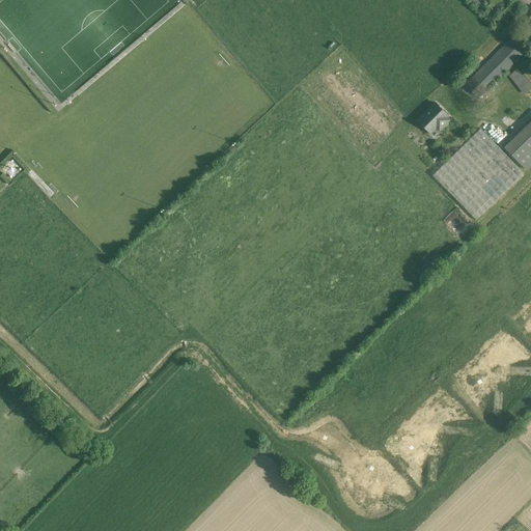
[(525,52),(515,43),(510,38),(464,84),(478,99),(525,52)]
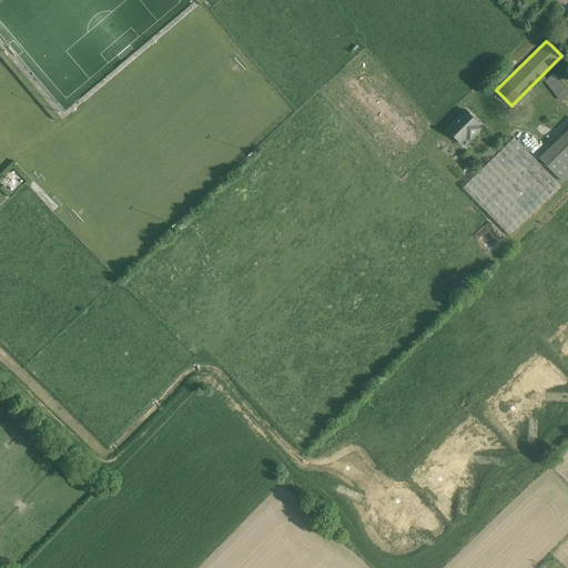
[(567,94),(567,91),(554,73),(544,81),(560,101),(567,94)]
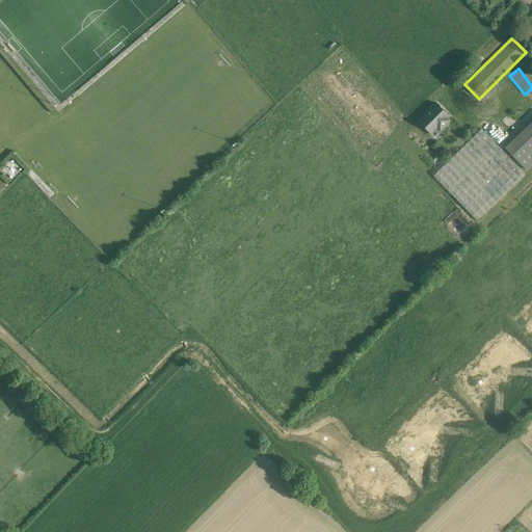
[(435,102),(417,121),(430,133),(435,128),(439,130),(449,120),(448,117),(449,116),(435,102)]
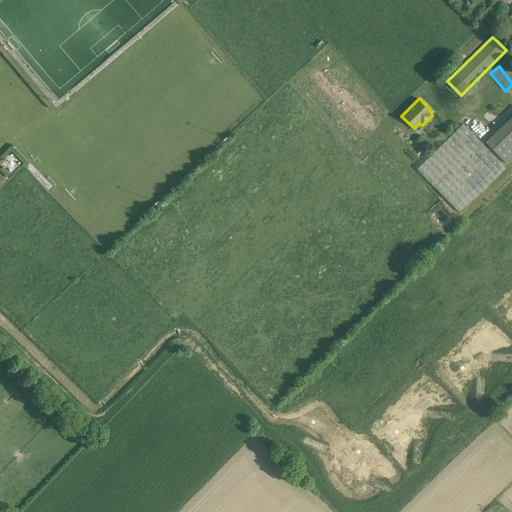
[(511,116),(486,142),(507,164),(511,158),(511,116)]
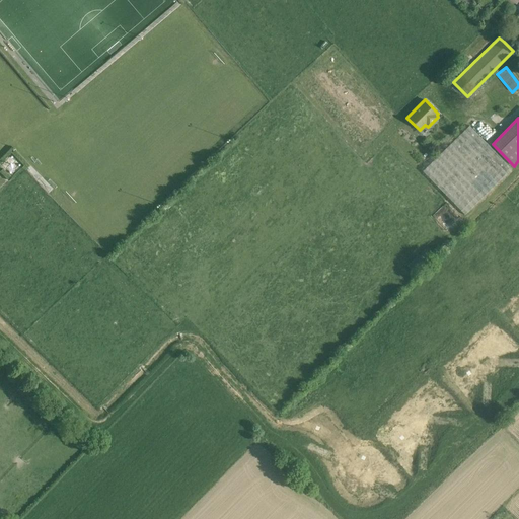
[(512,169),(469,126),(423,171),(465,215),(512,169)]
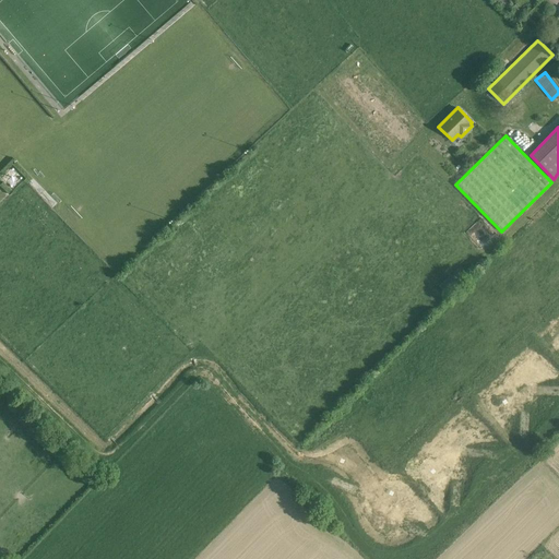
All buildings are outlined.
